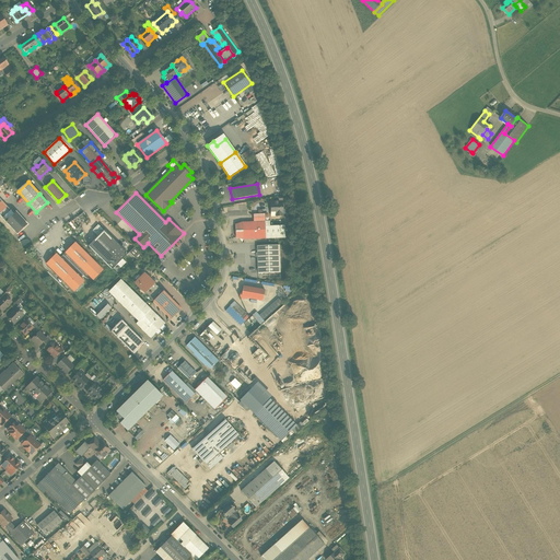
[(14,214),(0,199),(0,216),(7,222),(14,214)]
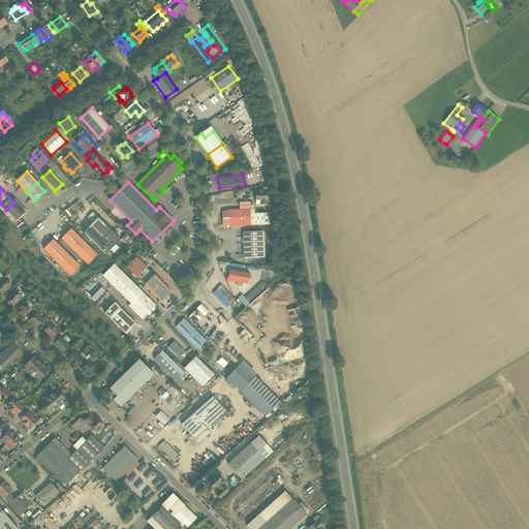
[(261,190),(255,191),(255,200),(259,200),(259,205),(267,205),(267,189),(262,189),(261,190)]
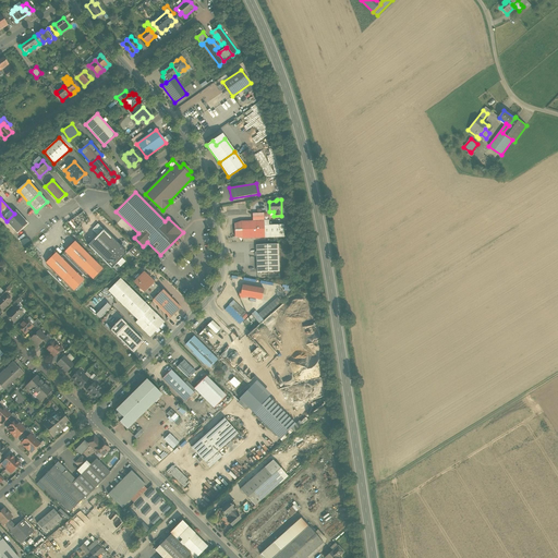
[(26,223),(15,213),(14,214),(7,221),(16,233),(26,223)]
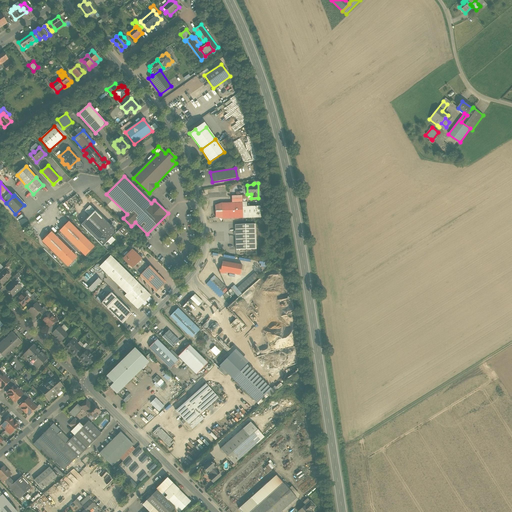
[(232,203),(221,203),(215,205),(215,217),(222,219),(243,218),(242,202),(232,203)]
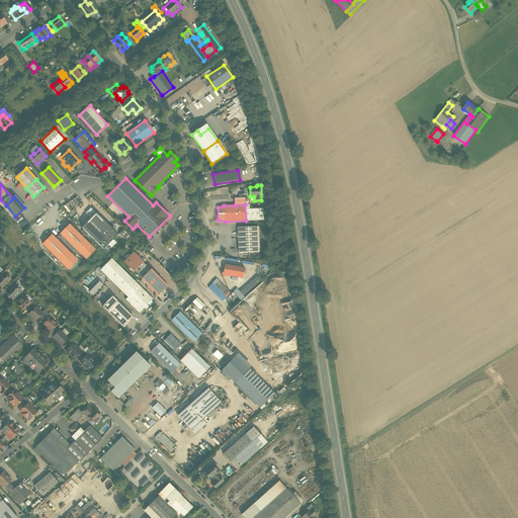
[(249,204),(245,204),(246,221),(263,220),(263,208),(249,209),(249,204)]
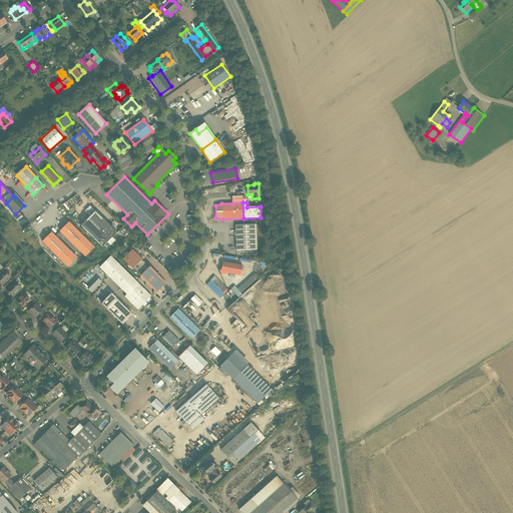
[(95,211),(81,225),(98,242),(107,233),(103,229),(108,224),(95,211)]
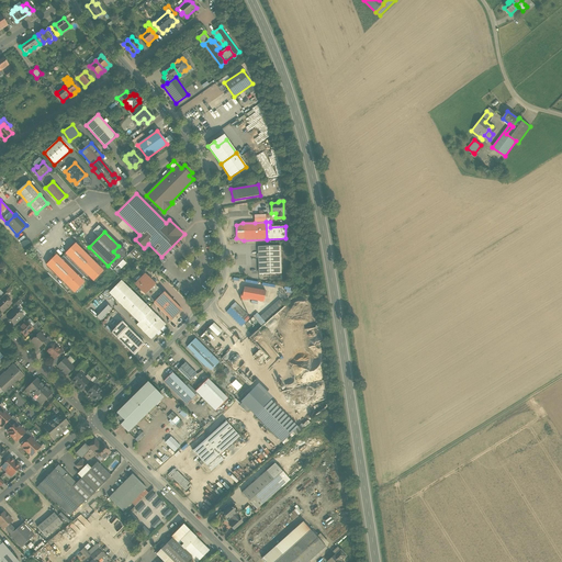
[(99,267),(76,244),(63,257),(82,276),(87,280),(99,267)]
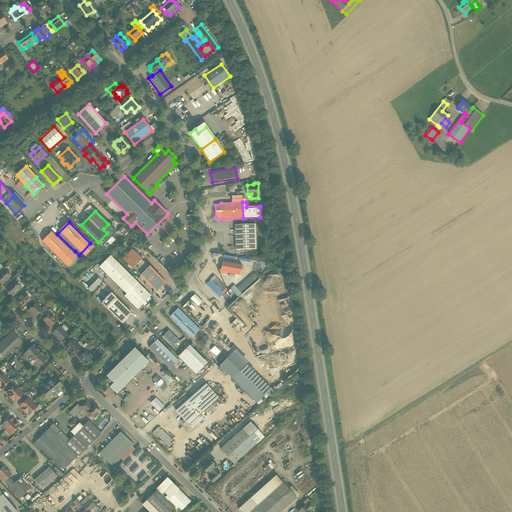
[(116,232),(108,224),(103,229),(107,233),(98,242),(102,247),(116,232)]
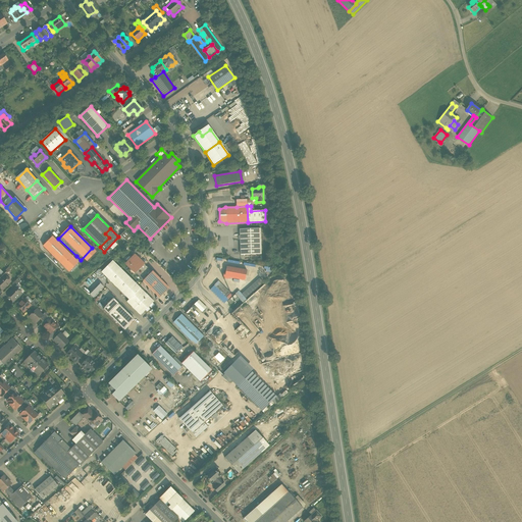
[(260,228),(240,229),(240,236),(240,238),(240,240),(241,255),(261,254),(260,228)]
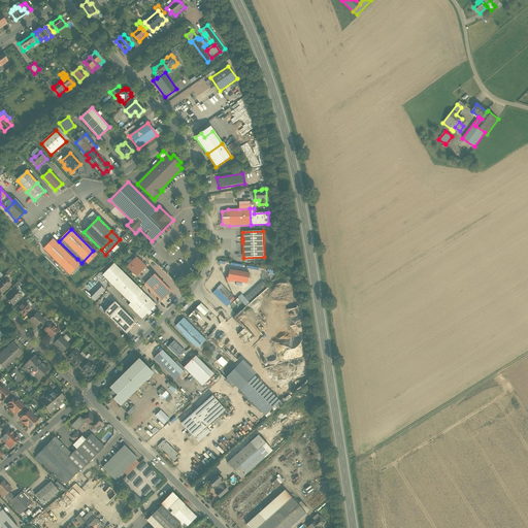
[(127,233),(122,237),(128,244),(133,240),(127,233)]
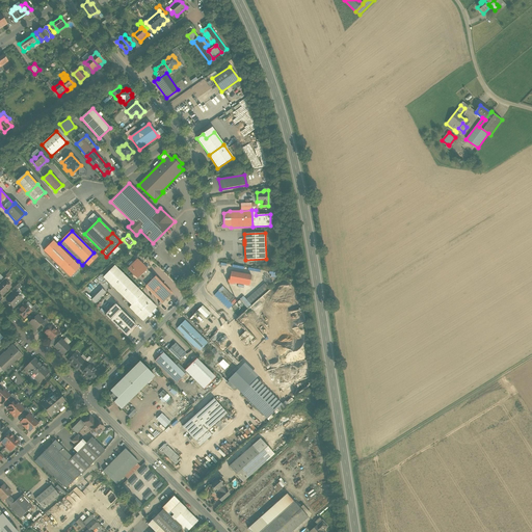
[(59,243),(57,245),(53,241),(44,251),(70,277),(73,274),(75,275),(78,272),(76,271),(80,267),(76,264),(78,261),(59,243)]
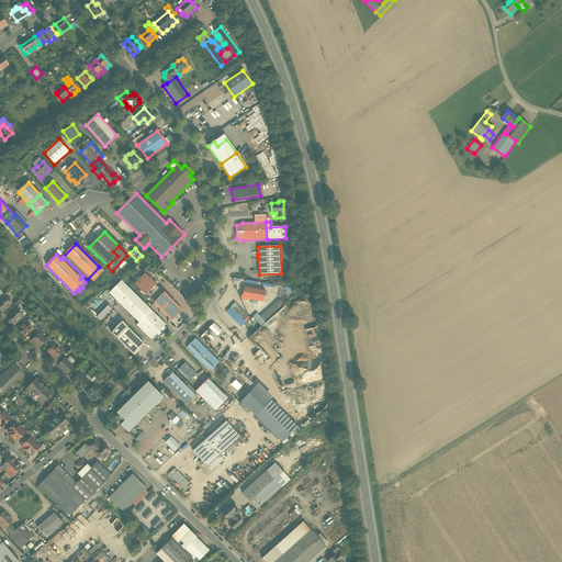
[(180,310),(145,274),(135,284),(171,319),(180,310)]
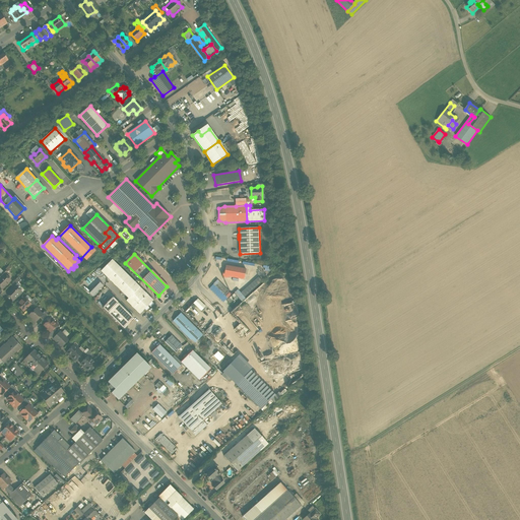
[(129,299),(140,287),(112,260),(101,271),(128,299),(129,299)]
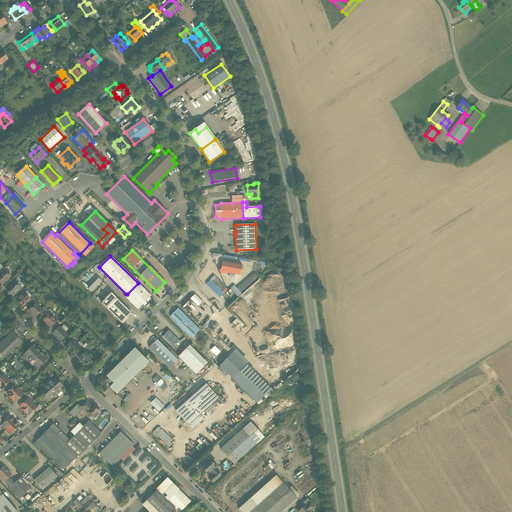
[(242,265),(222,261),(221,267),(219,269),(219,272),(220,273),(223,274),(225,273),(240,275),(242,265)]
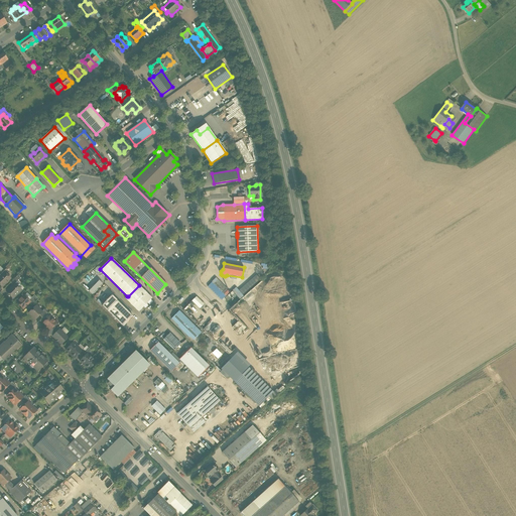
[(4,273),(1,276),(0,276),(0,284),(2,287),(6,283),(8,281),(10,278),(4,273)]
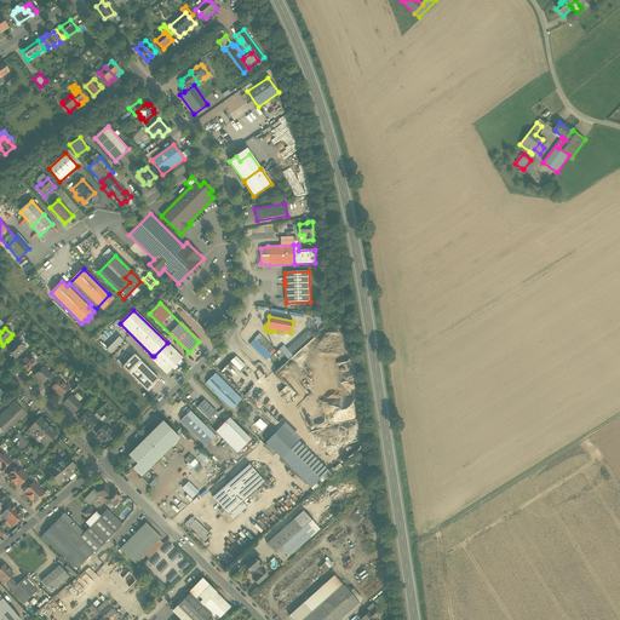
[(21,332),(12,340),(16,343),(17,342),(17,340),(21,338),(24,334),(21,332)]
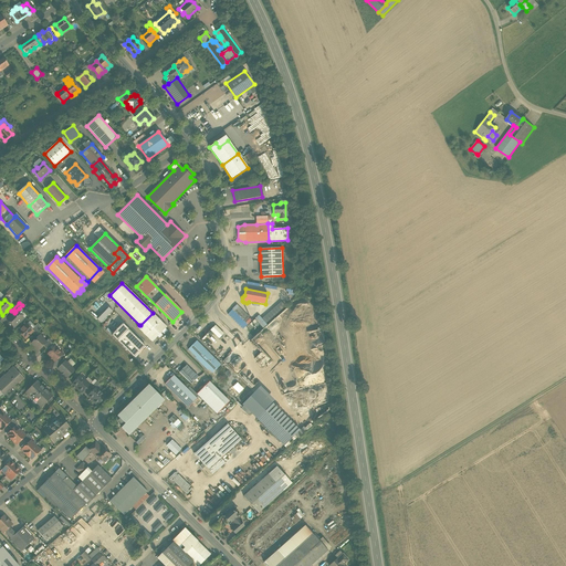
[(96,318),(101,323),(112,311),(108,307),(96,318)]
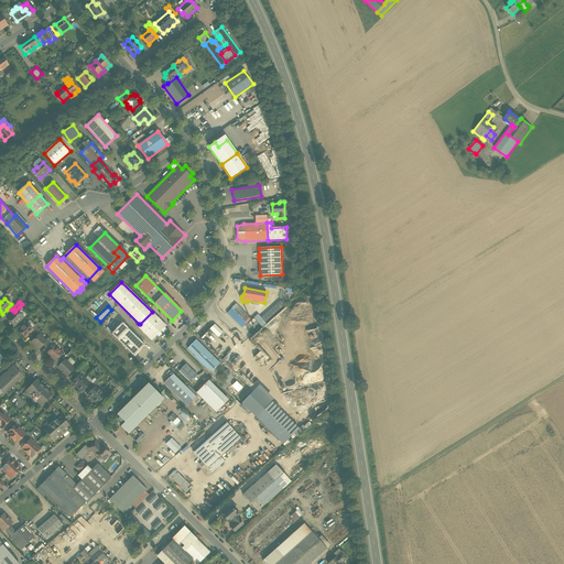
[(15,310),(15,311),(14,312),(8,318),(14,325),(15,324),(17,324),(20,322),(20,321),(23,317),(20,314),(21,312),(22,311),(19,307),(15,310)]
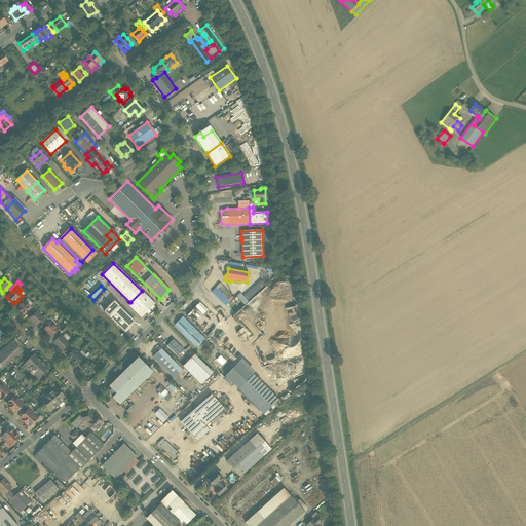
[(142,291),(130,302),(129,302),(127,304),(142,317),(155,304),(142,291)]
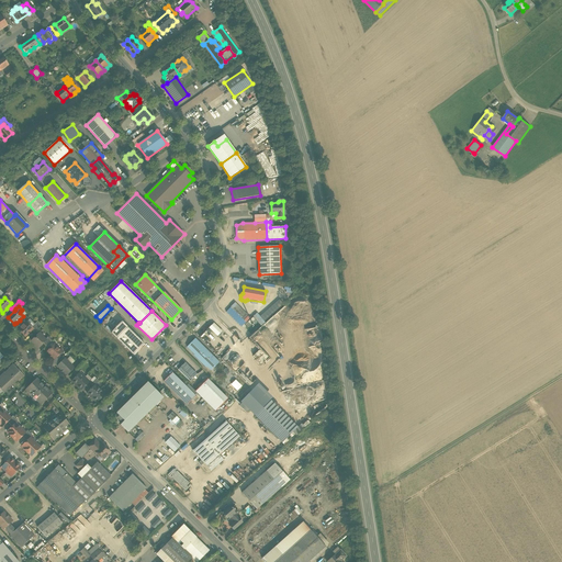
[(26,322),(19,330),(25,337),(27,335),(30,333),(32,329),(33,328),(32,327),(26,322)]
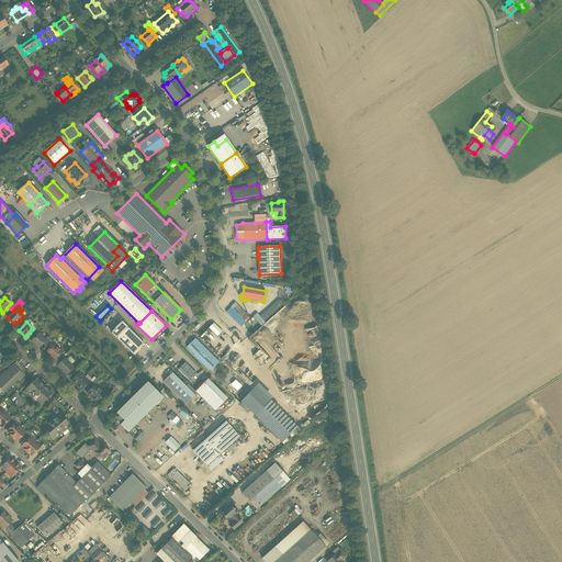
[(37,322),(32,327),(33,328),(32,329),(35,333),(42,326),(37,322)]
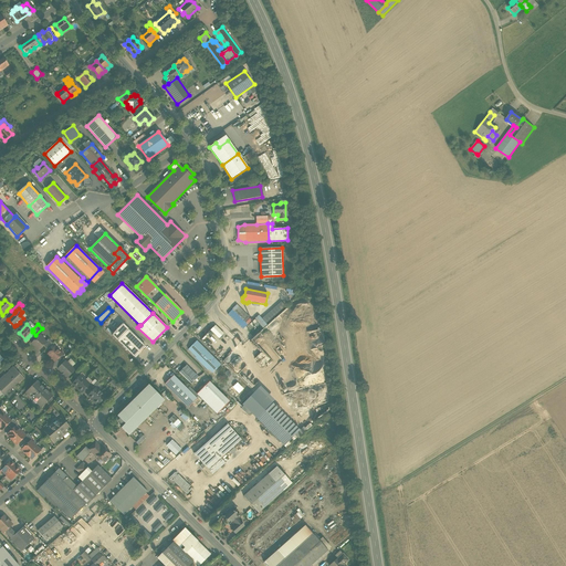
[(112,335),(134,357),(145,346),(123,324),(112,335)]
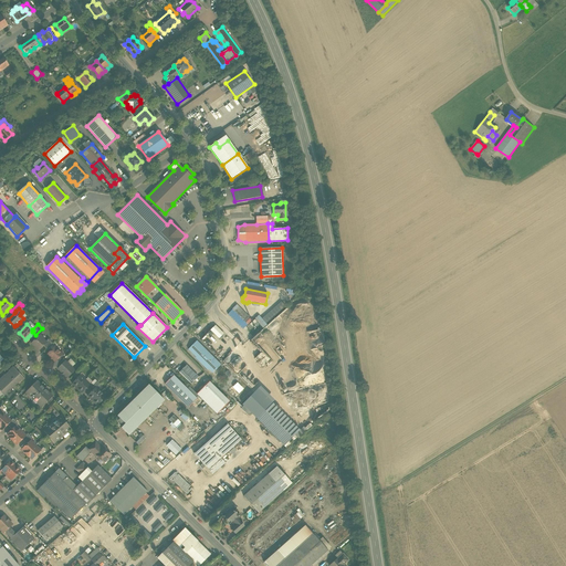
[(219,338),(223,333),(215,325),(210,329),(219,338)]
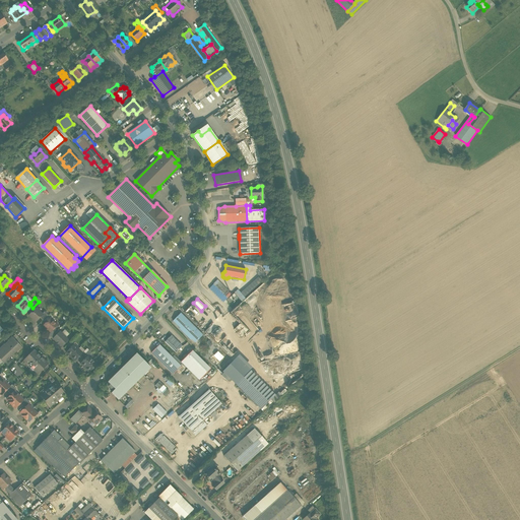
[(41,311),(38,309),(37,309),(29,316),(36,322),(40,318),(43,315),(42,314),(41,313),(41,311)]
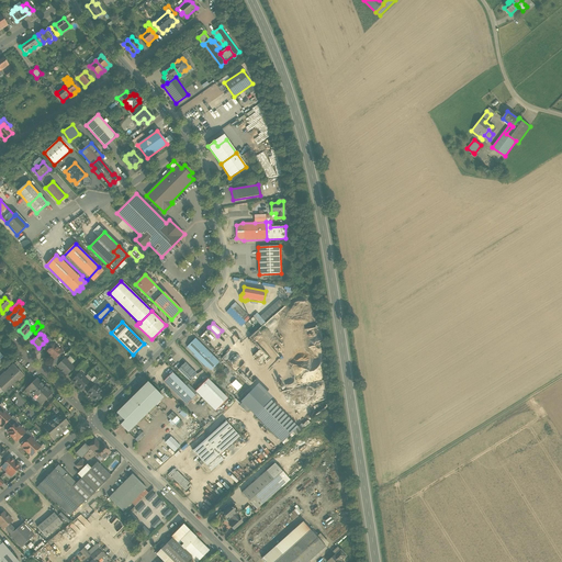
[(48,337),(45,339),(46,340),(43,344),(46,346),(52,341),(48,337)]
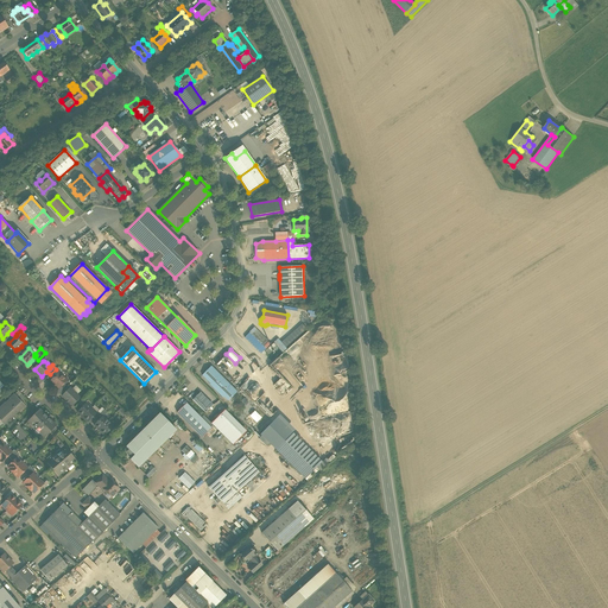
[(225,379),(211,366),(210,367),(209,367),(209,368),(208,369),(207,371),(206,372),(202,375),(215,388),(225,379)]
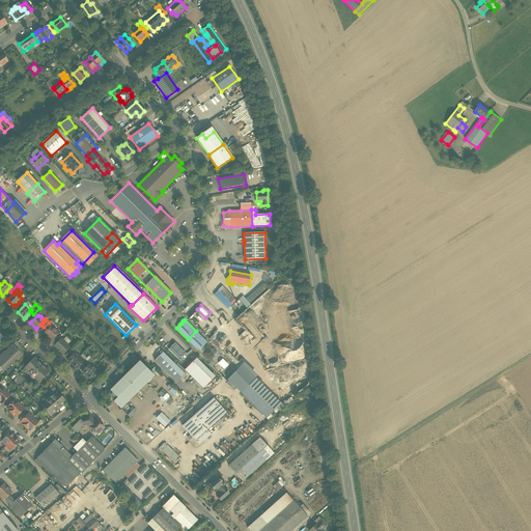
[(59,332),(52,325),(44,333),(51,340),(52,340),(54,338),(59,332)]
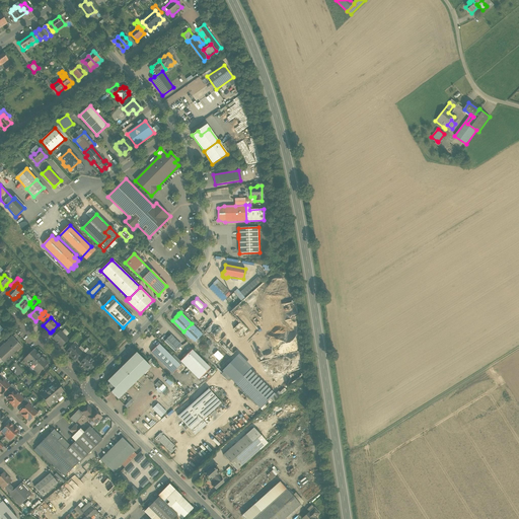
[(134,318),(133,317),(123,327),(124,328),(134,318)]
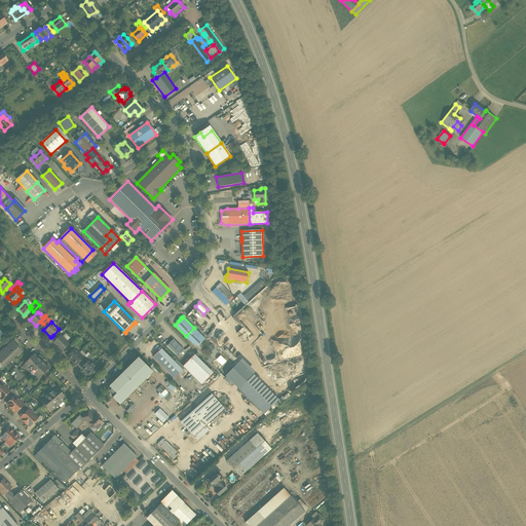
[(247,343),(254,337),(243,327),(236,333),(247,343)]
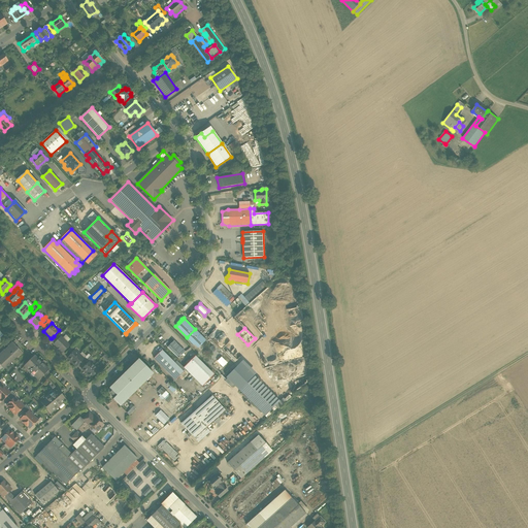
[(206,340),(195,329),(187,337),(190,340),(190,342),(193,344),(194,344),(198,349),(206,340)]
